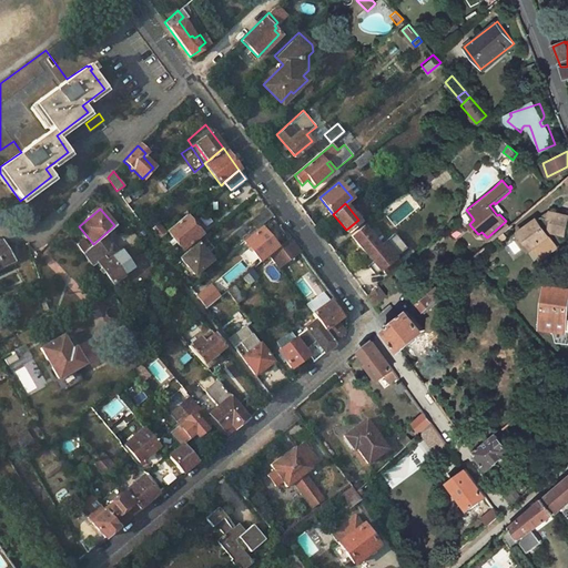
[(272,215),(267,209),(252,220),(257,227),(272,215)]
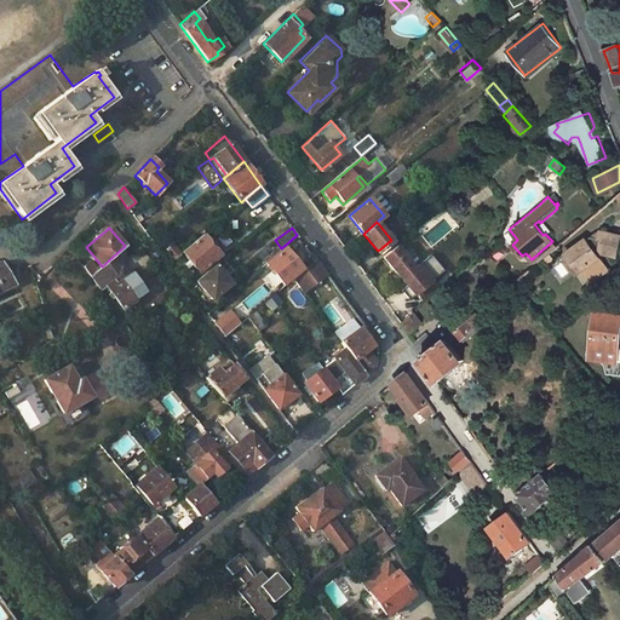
[(587,240),(567,254),(570,260),(574,264),(578,262),(585,271),(593,282),(609,270),(597,256),(602,253),(618,256),(619,244),(619,235),(601,231),(598,239),(592,237),(589,241),(587,240)]
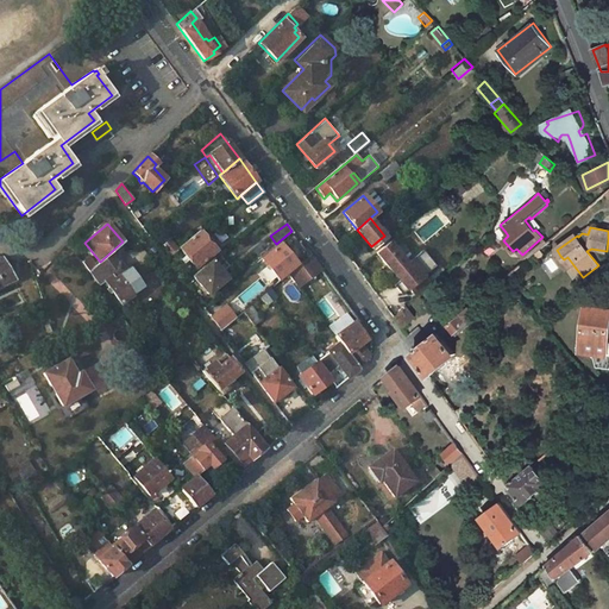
[(199,231),(179,248),(195,267),(215,250),(199,231)]
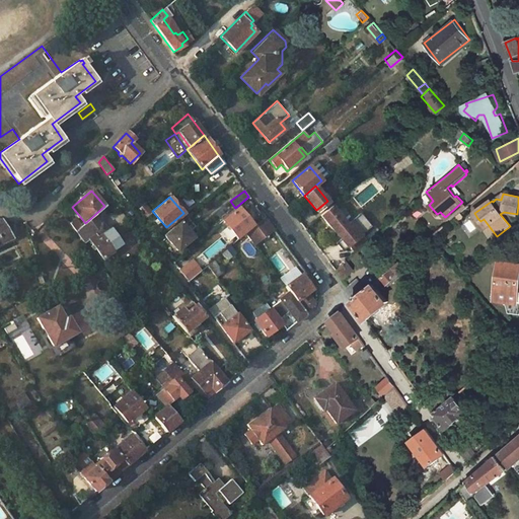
[(448,220),(465,206),(462,202),(445,217),(448,220)]
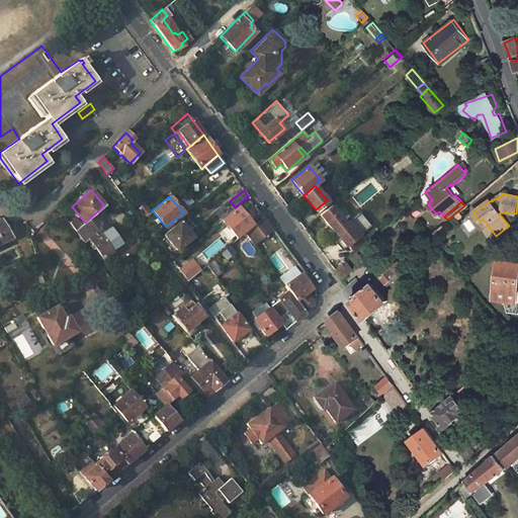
[(145,218),(150,212),(144,204),(139,208),(145,218)]
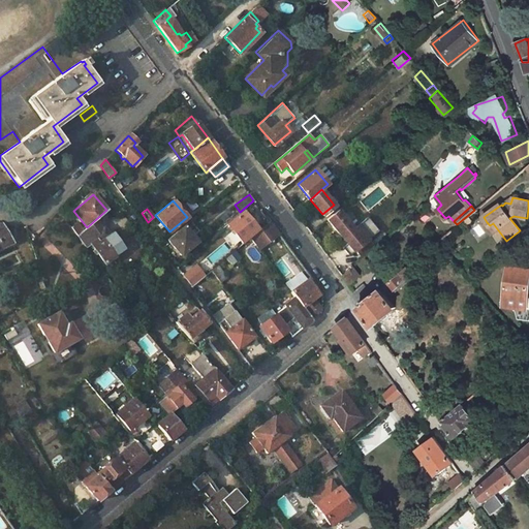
[(379,229),(367,216),(355,225),(358,227),(355,230),(337,209),(327,218),(344,240),(347,237),(350,240),(342,246),(349,254),(355,250),(359,253),(371,243),(368,239),(379,229)]
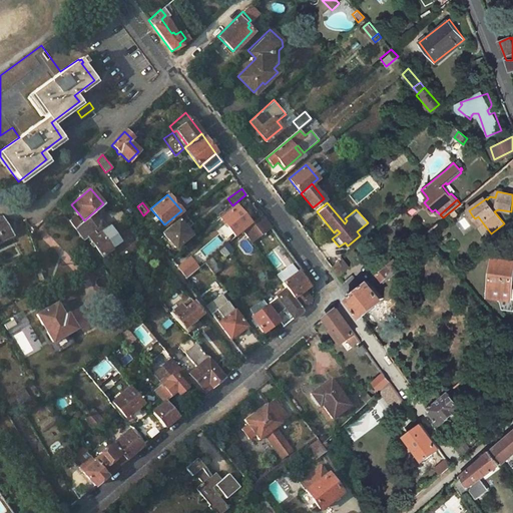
[(234,205),(219,218),(233,235),(248,222),(234,205)]
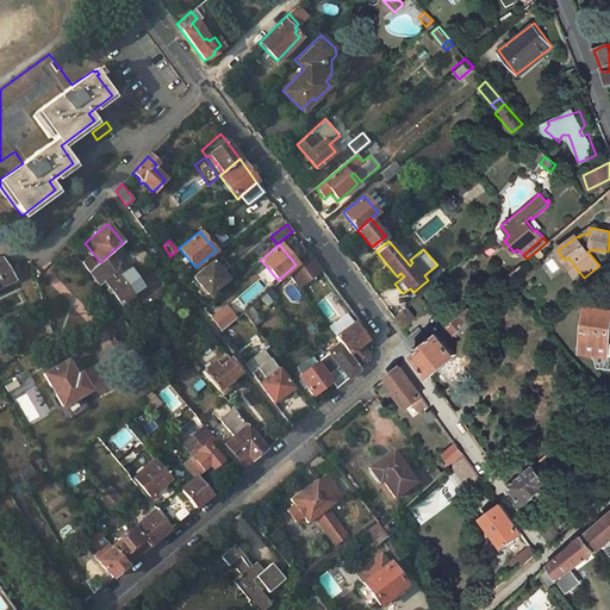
[(105,281),(120,304),(134,294),(119,275),(124,272),(111,253),(100,262),(95,267),(89,272),(99,285),(105,281)]
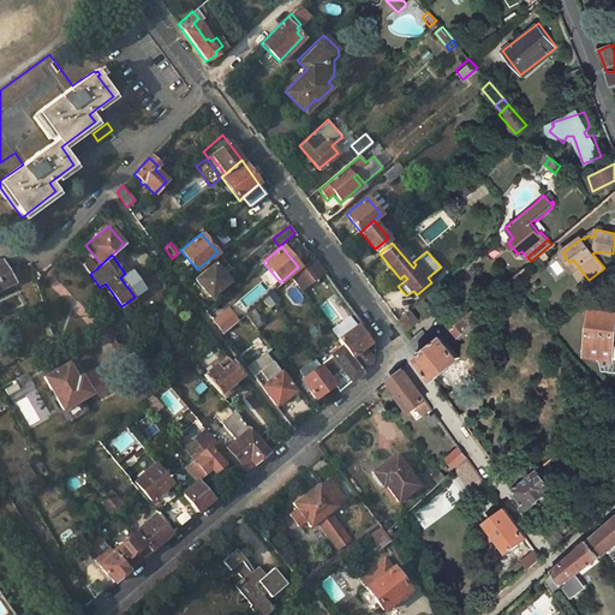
[(88,257),(82,263),(90,274),(96,269),(88,257)]
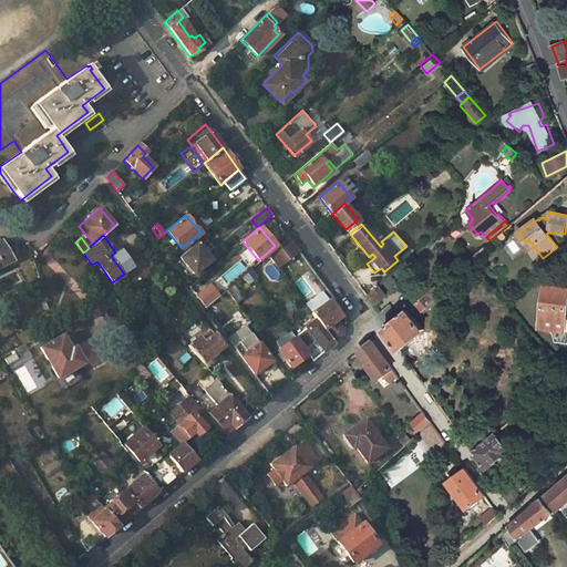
[(282,257),(296,247),(288,237),(268,255),(278,267),(285,261),(282,257)]
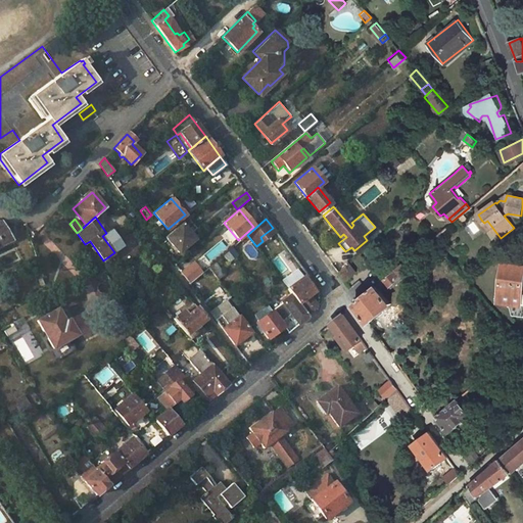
[(478,222),(486,234),(493,229),(487,221),(484,223),(481,220),(478,222)]
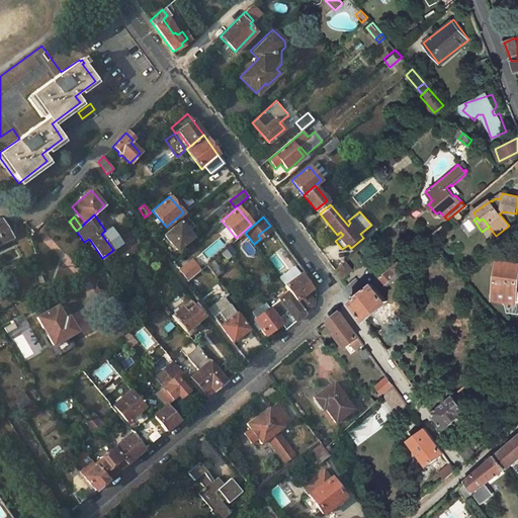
[(0,243),(12,238),(1,219),(0,219),(0,243)]
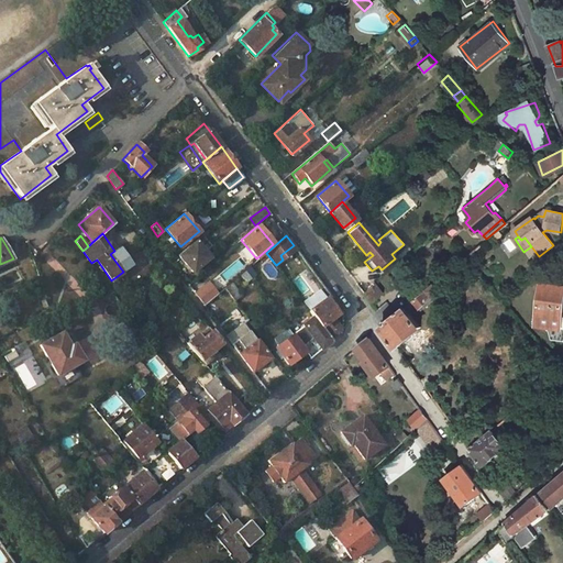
[(509,238),(504,242),(510,252),(517,247),(509,238)]
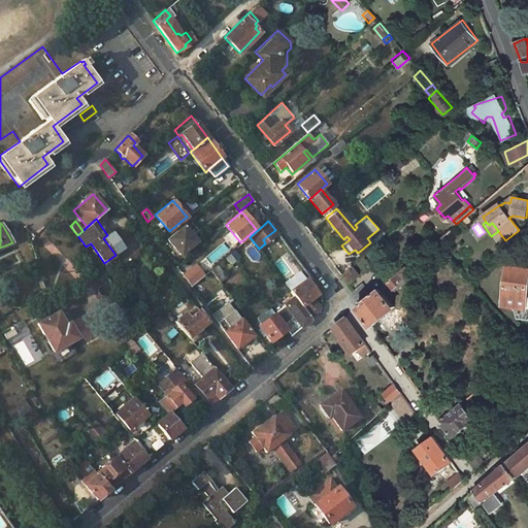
[(195,241),(183,226),(168,238),(180,254),(195,241)]
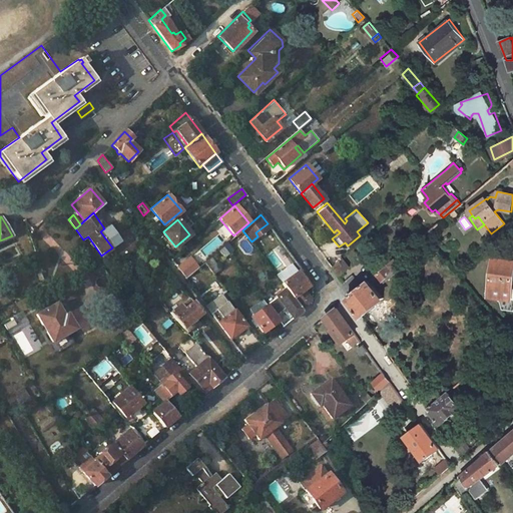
[(223,258),(228,253),(226,250),(223,245),(218,249),(223,258)]
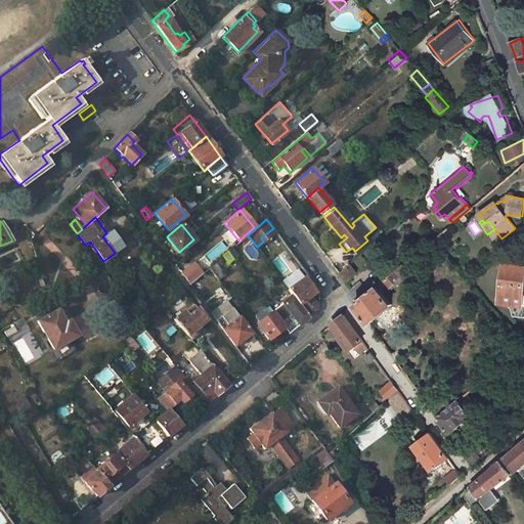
[(354,305),(377,331),(404,308),(380,289),(382,287),(384,289),(386,287),(388,290),(395,284),(396,286),(404,279),(402,278),(410,272),(409,270),(419,263),(412,256),(359,300),(354,305)]
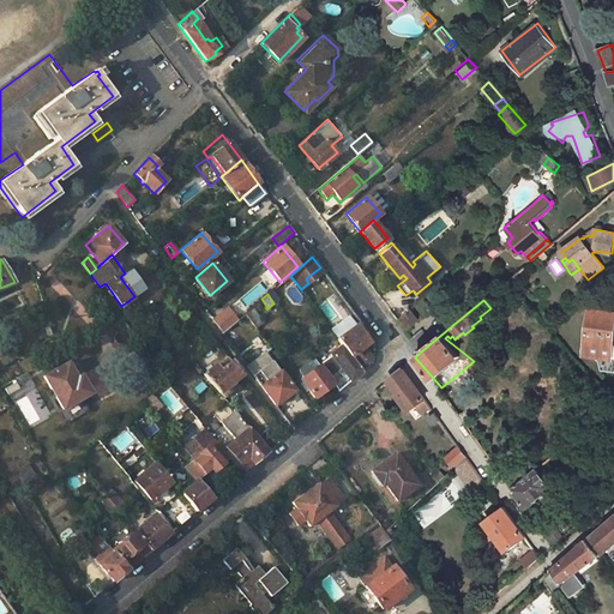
[(403,329),(419,315),(411,306),(396,318),(403,329)]
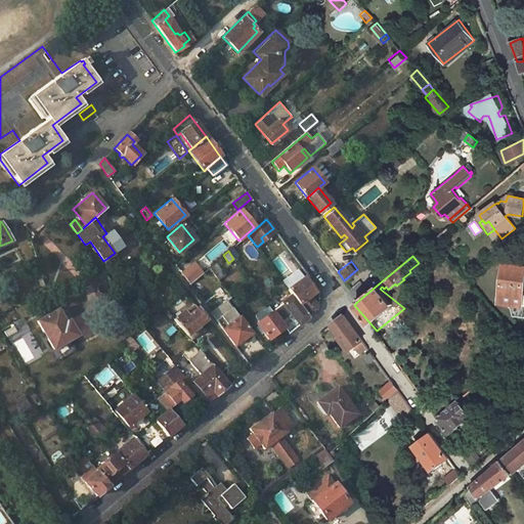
[(223,275),(214,262),(208,268),(212,273),(217,280),(223,275)]
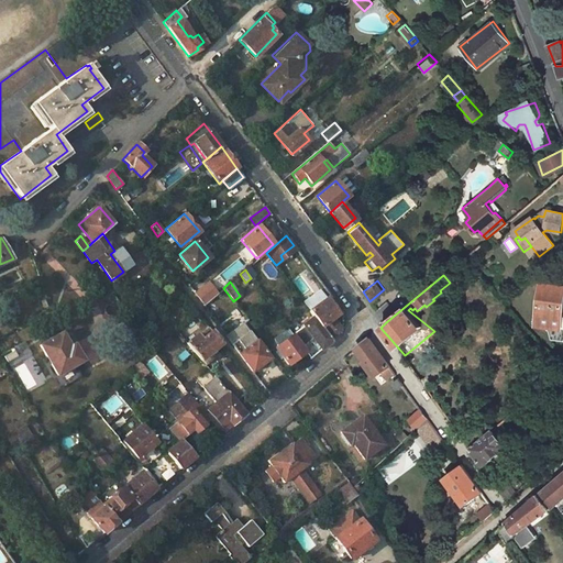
[(203,305),(217,294),(209,283),(195,294),(203,305)]
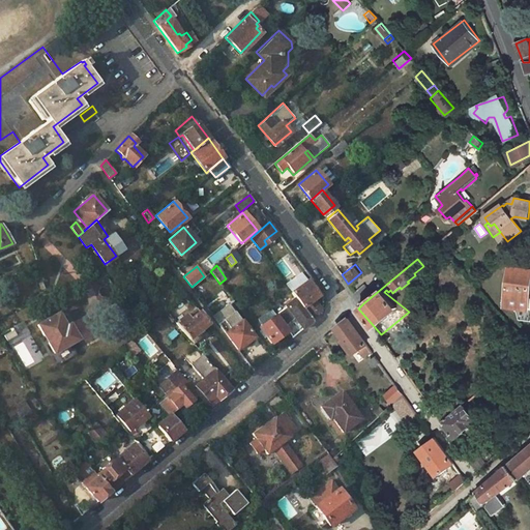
[(529,281),(529,270),(508,267),(503,306),(526,310),(529,281)]
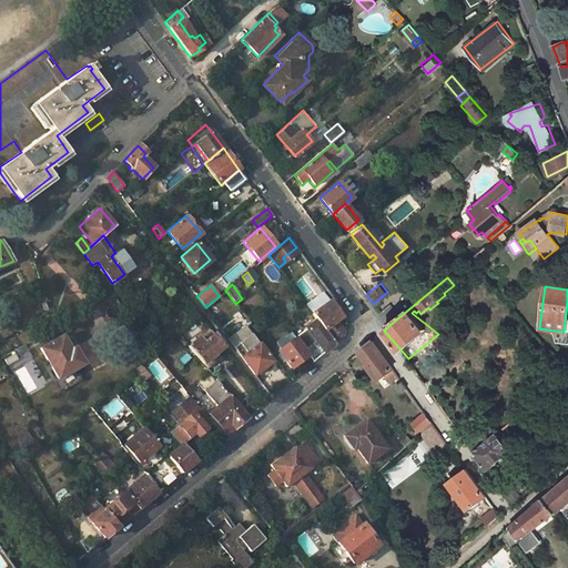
[(340,316),(328,301),(312,314),(316,320),(335,344),(344,336),(344,331),(336,318),(340,316)]
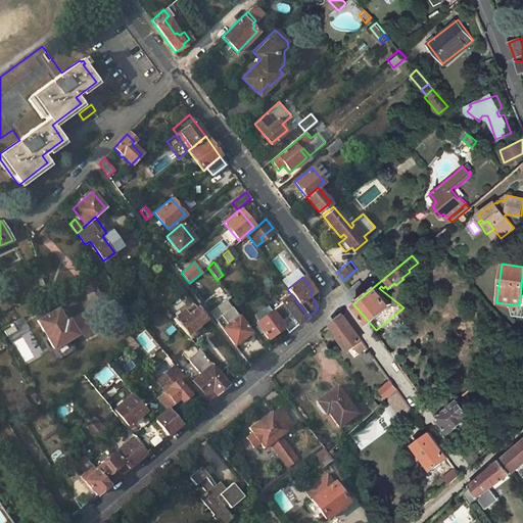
[(239,320),(219,290),(204,301),(209,308),(208,310),(234,344),(249,333),(243,325),(239,320)]
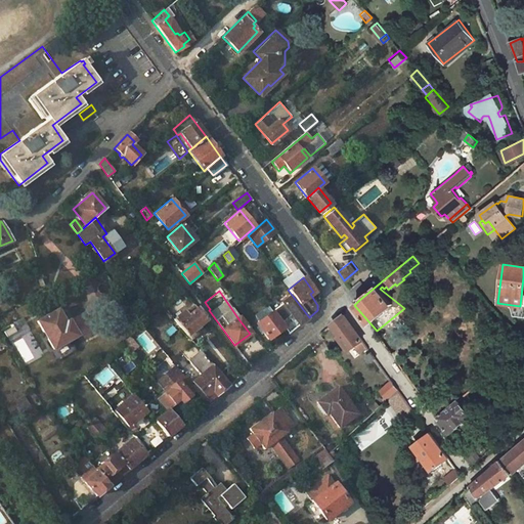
[(282,299),(270,308),(272,311),(285,328),(289,334),(309,317),(292,295),(284,301),(282,299)]
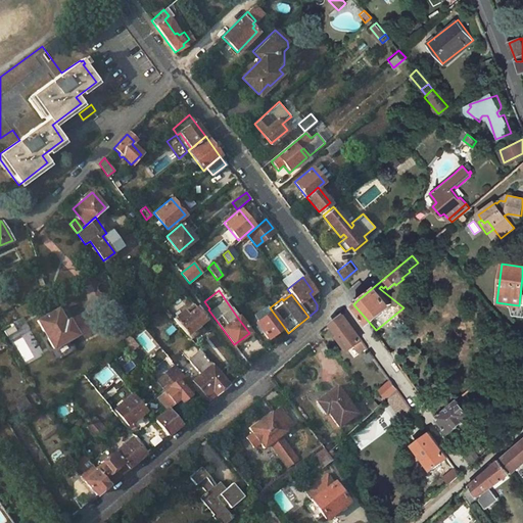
[(204,319),(194,304),(185,313),(183,311),(174,319),(187,334),(195,327),(204,319)]
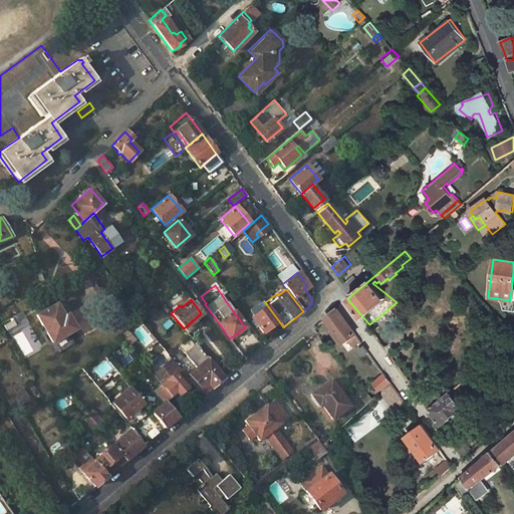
[(51,341),(74,329),(64,310),(60,312),(56,304),(36,315),(51,341)]
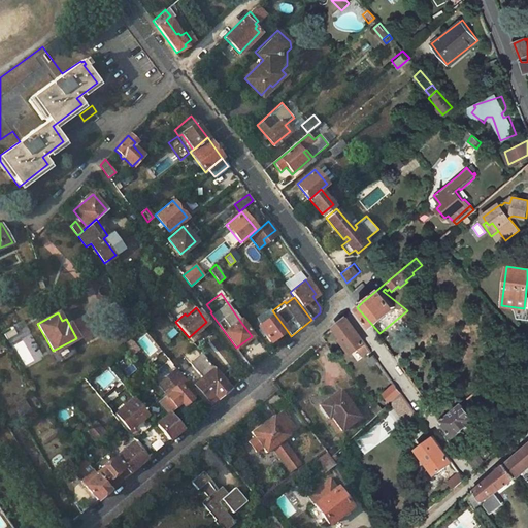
[(287,330),(274,314),(258,326),(270,342),(287,330)]
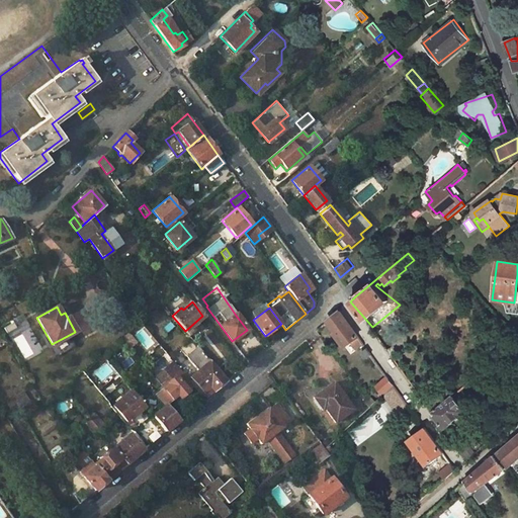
[(334,333),(344,347),(352,341),(357,348),(363,344),(339,312),(327,321),(335,333),(334,333)]
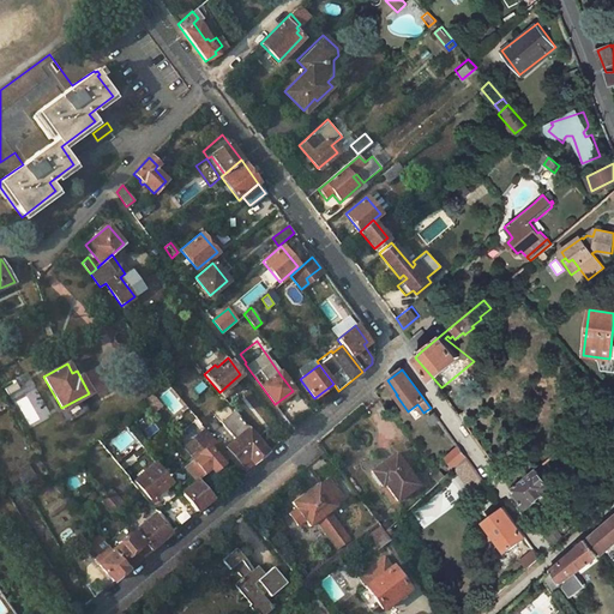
[(233,390),(229,384),(220,392),(224,398),(233,390)]
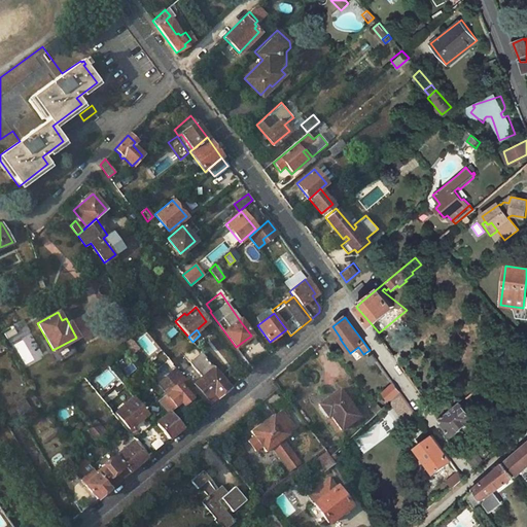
[(126,346),(137,353),(141,346),(130,339),(126,346)]
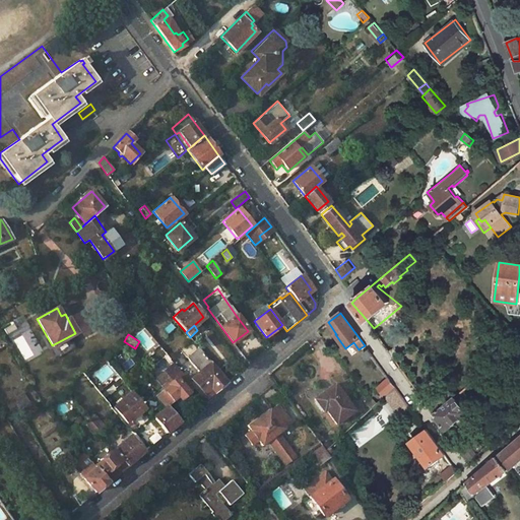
[(188,344),(193,350),(198,347),(192,340),(188,344)]
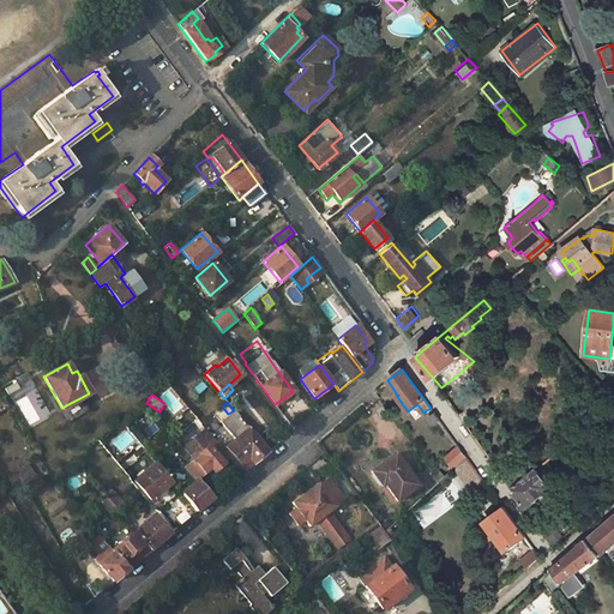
[(257,423),(268,417),(259,403),(250,409),(257,423)]
